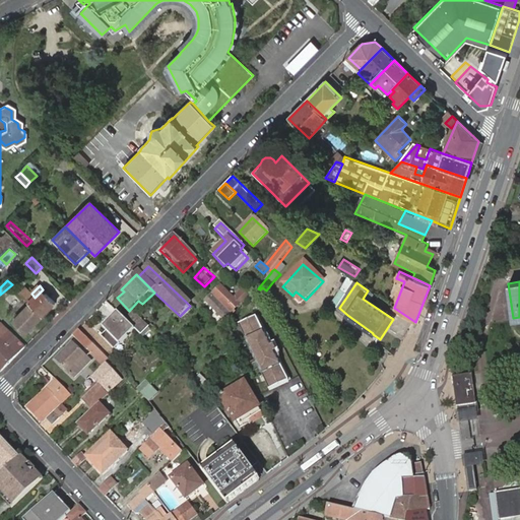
[(222,286),(211,299),(225,312),(236,301),(222,286)]
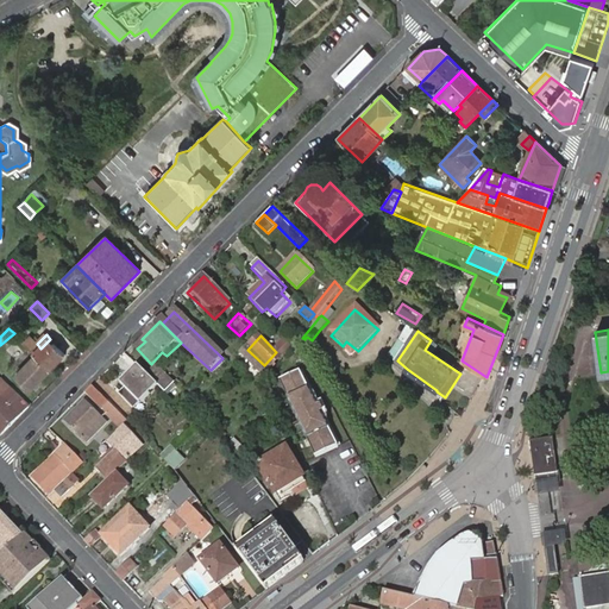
[(31,338),(25,344),(38,357),(51,370),(66,356),(50,339),(41,349),(37,344),(31,338)]
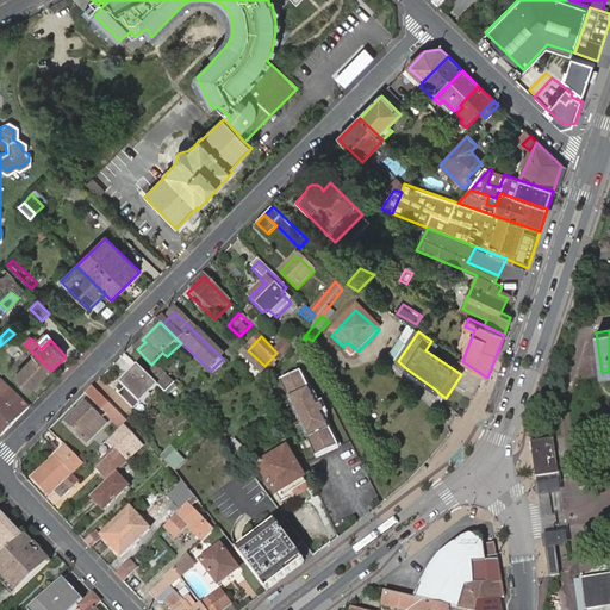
[(14,342),(7,352),(18,360),(25,352),(14,342)]
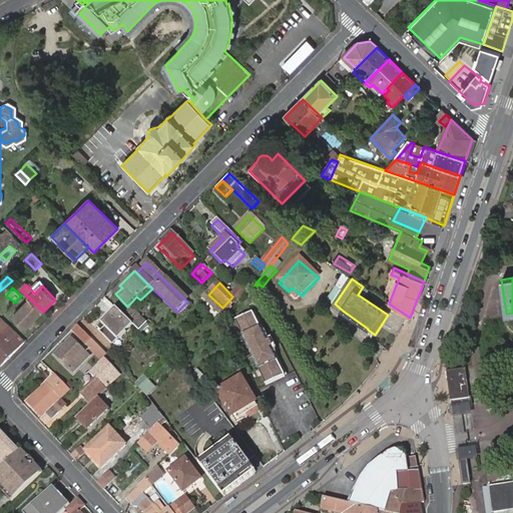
[(246,295),(247,294),(241,288),(235,294),(241,300),(246,295)]
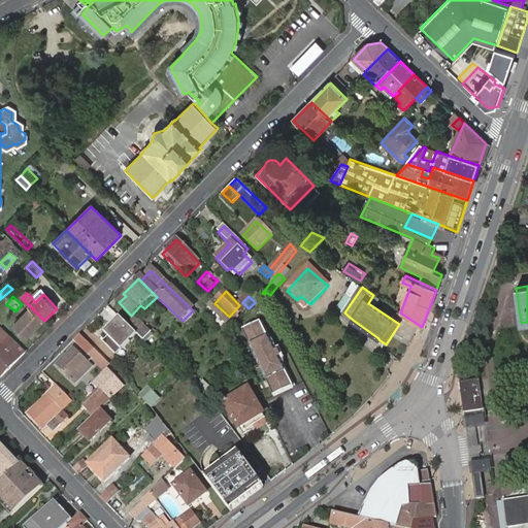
[(230,329),(235,323),(229,317),(215,303),(208,309),(230,329)]
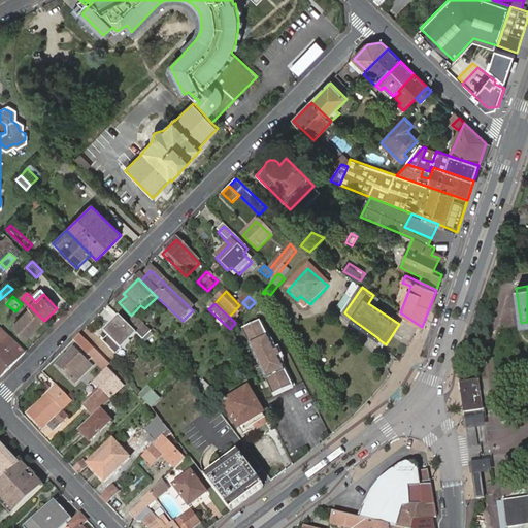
[(44,321),(33,309),(15,326),(27,338),(44,321)]
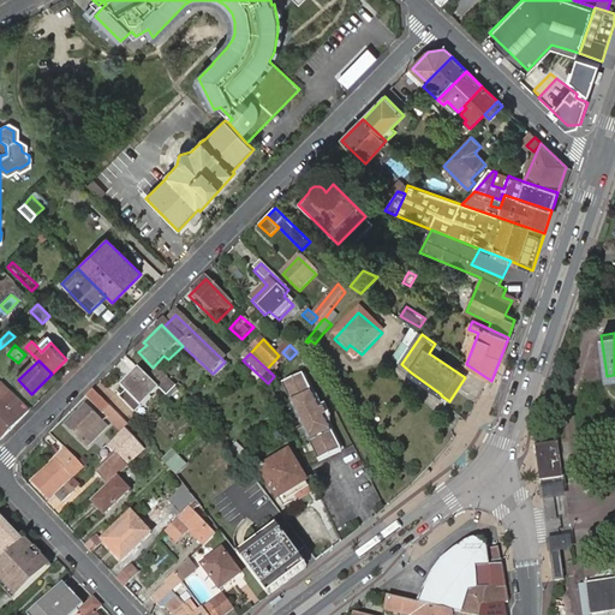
[(180,404),(183,402),(186,399),(156,370),(151,376),(165,388),(172,395),(180,404)]
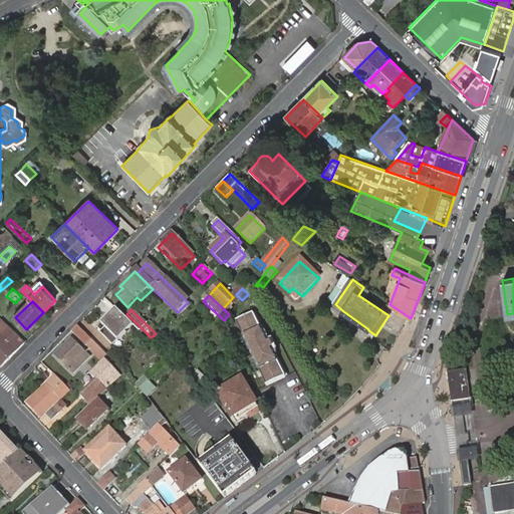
[(114,345),(134,327),(123,317),(116,310),(102,324),(110,332),(105,337),(114,345)]
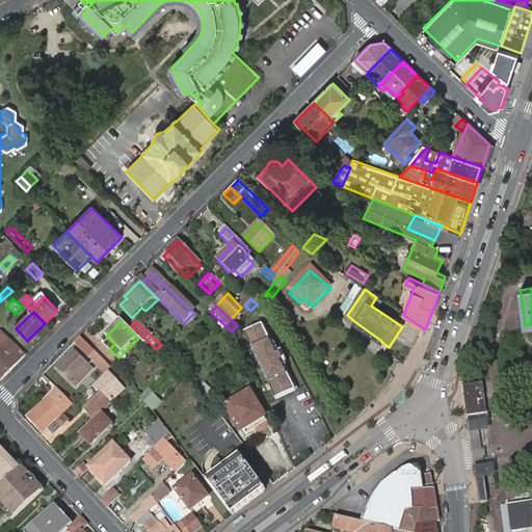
[(275,356),(277,355),(262,324),(244,334),(277,399),(295,390),(283,365),(284,364),(282,360),(280,360),(277,361),(275,356)]
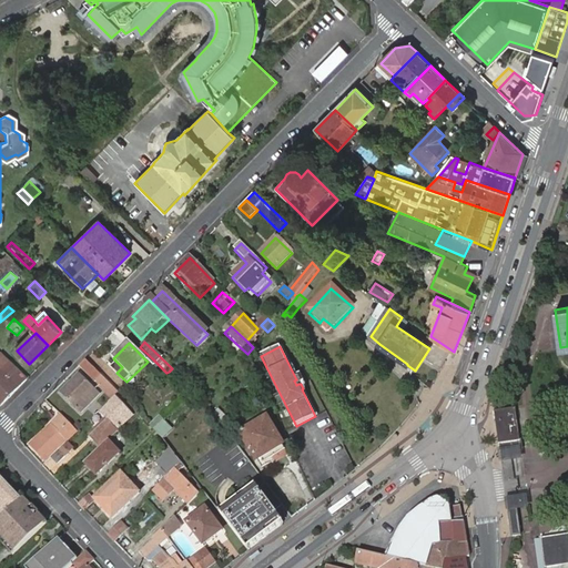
[(148,362),(154,368),(159,365),(152,358),(140,347),(137,351),(148,362)]
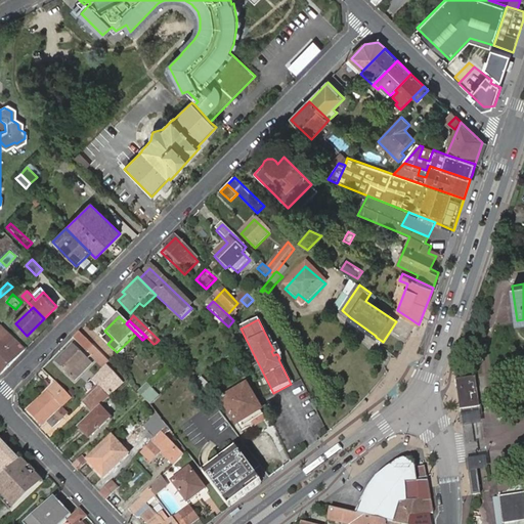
[(10,336),(0,345),(0,352),(13,340),(10,336)]
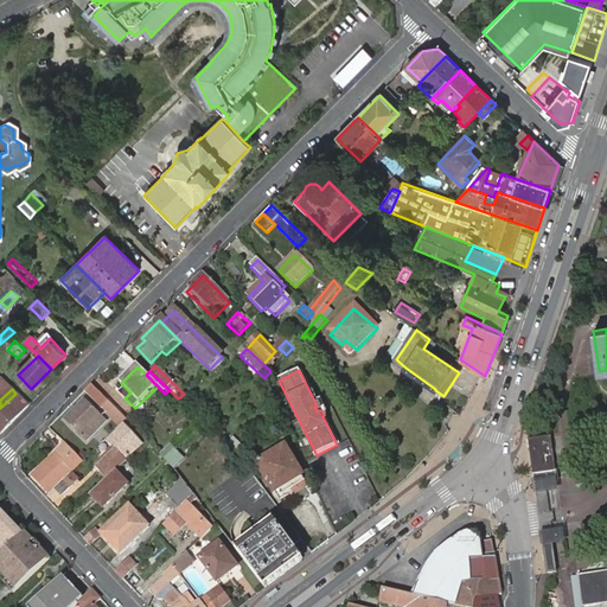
[(126,420),(97,391),(91,397),(120,426),(121,425),(126,420)]
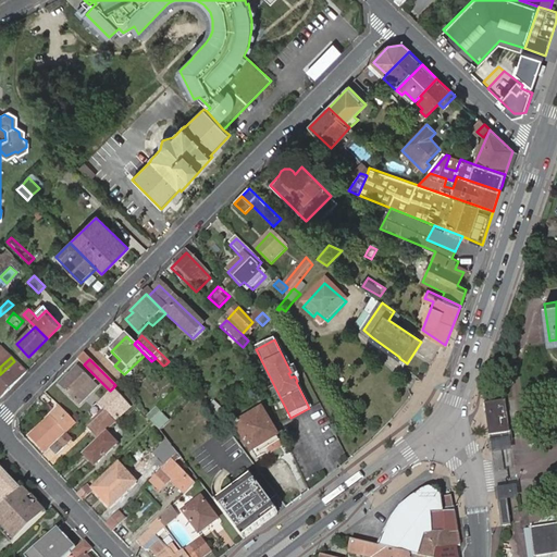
[(0,374),(0,398),(1,400),(27,374),(14,361),(0,374)]
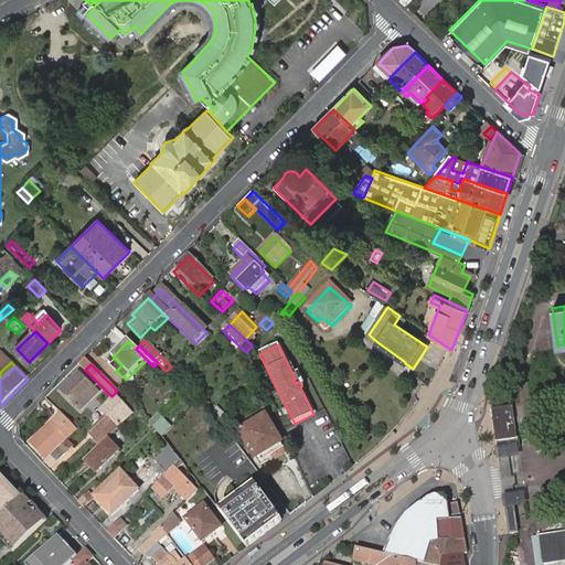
[(80,375),(62,393),(81,412),(98,395),(80,375)]
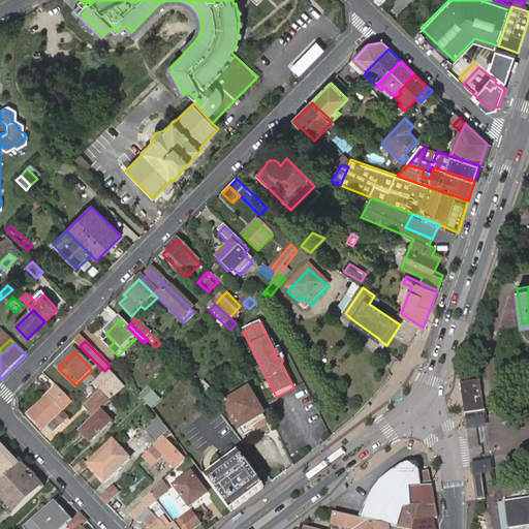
[(104,371),(93,383),(103,395),(90,408),(97,415),(101,411),(112,401),(110,400),(123,387),(105,370),(104,371)]
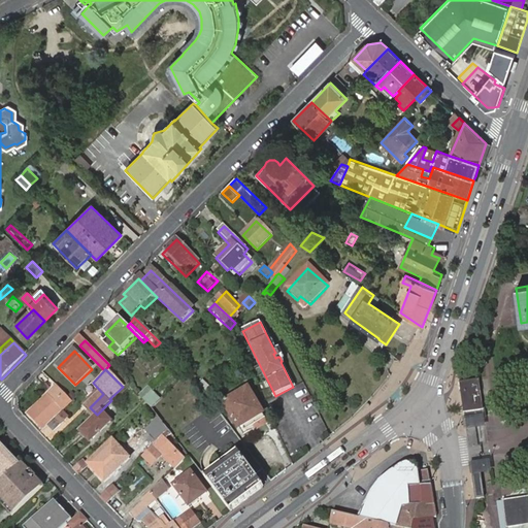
[(463,382),(459,382),(464,414),(483,411),(479,380),(463,382)]
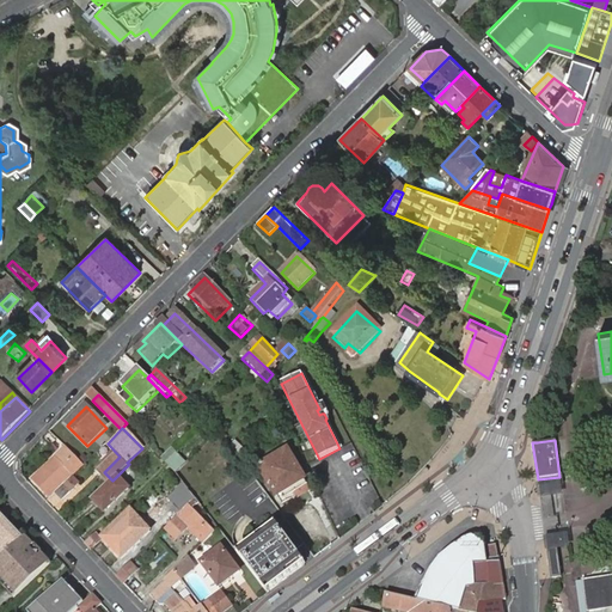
[(240,459),(245,454),(233,444),(228,448),(240,459)]
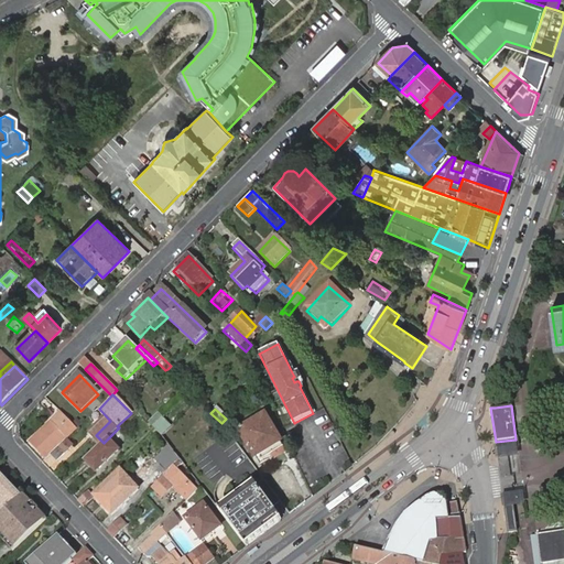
[(255,425),(269,419),(266,412),(250,419),(255,425)]
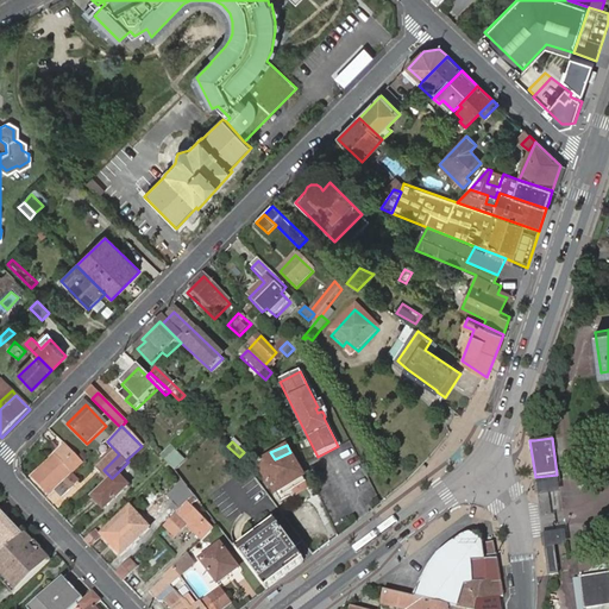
[(85,464),(67,446),(33,478),(51,497),(56,493),(74,475),(85,464)]
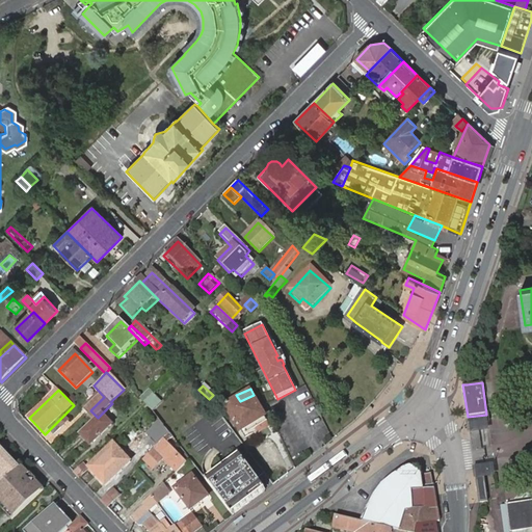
[(271,429),(254,395),(240,401),(229,406),(243,435),(257,429),(260,435),(271,429)]
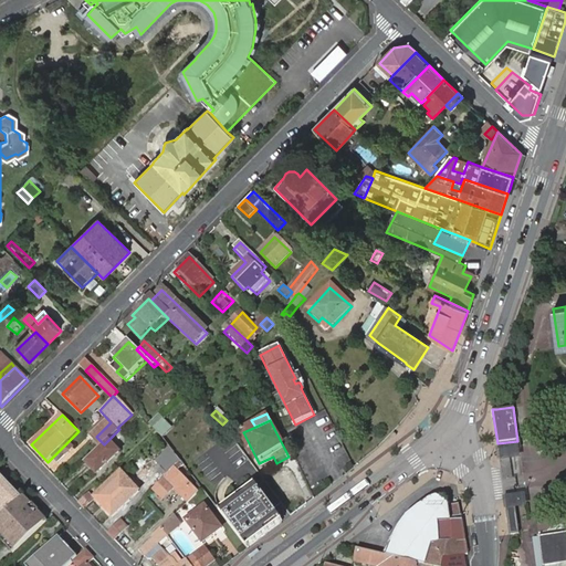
[(153,449),(163,438),(155,429),(145,440),(153,449)]
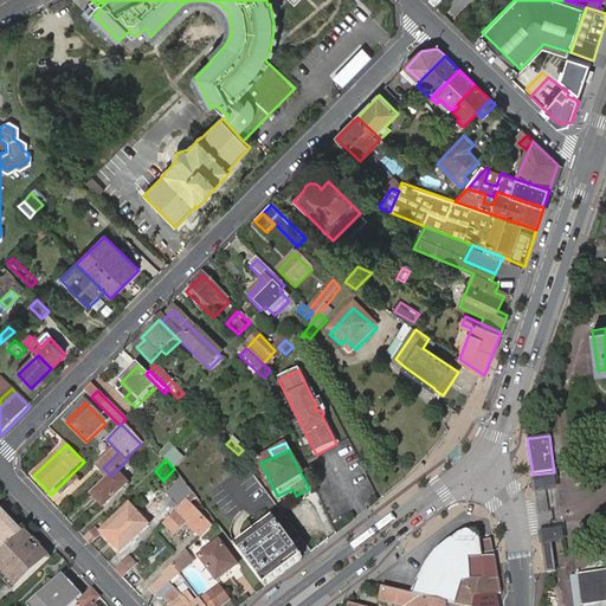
[(109,478),(92,496),(104,508),(129,484),(116,471),(111,476),(109,478)]
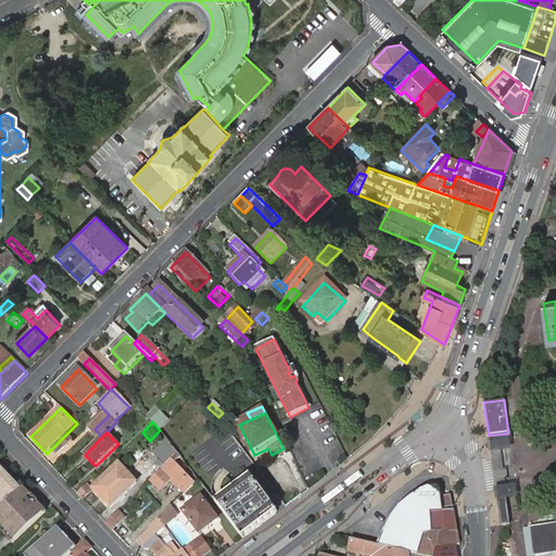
[(67,433),(51,450),(58,456),(73,440),(67,433)]
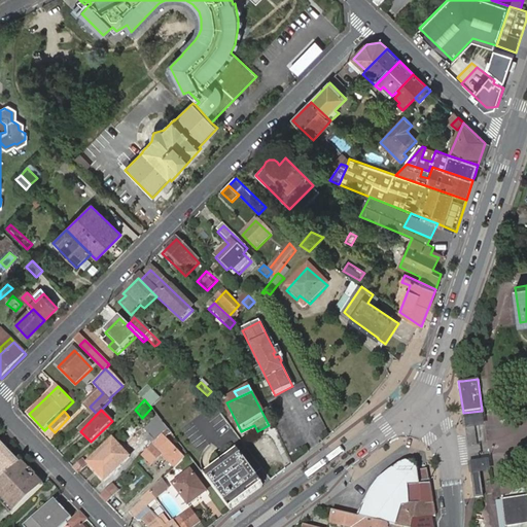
[(484,419),(482,411),(463,413),(464,422),(484,419)]
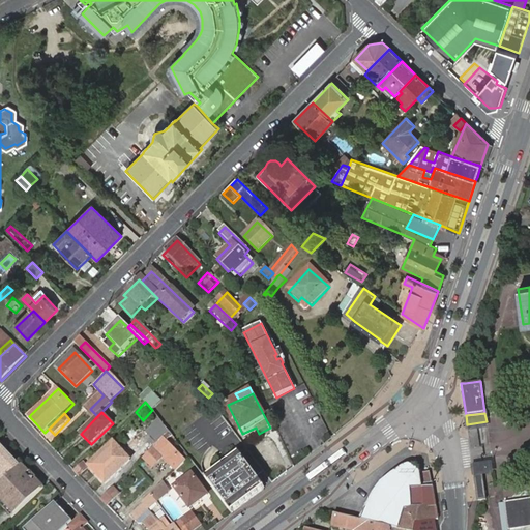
[(157,444),(170,433),(165,425),(151,438),(157,444)]
